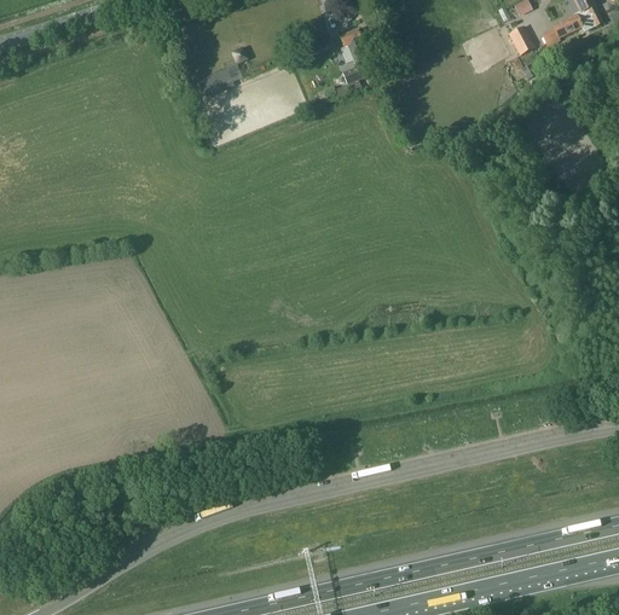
[(515,0),(510,3),(515,13),(530,6),(526,0),(515,0)]
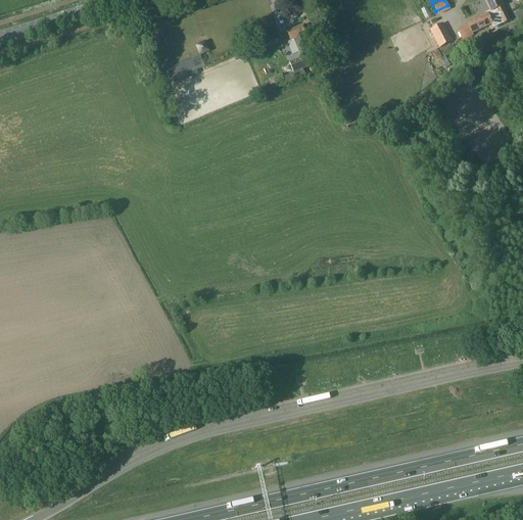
[(459,30),(456,32),(459,38),(462,36),(463,38),(473,33),(473,31),(491,22),(493,26),(510,18),(507,10),(503,3),(501,0),(486,0),(490,9),(467,20),(468,24),(458,28),(459,30)]
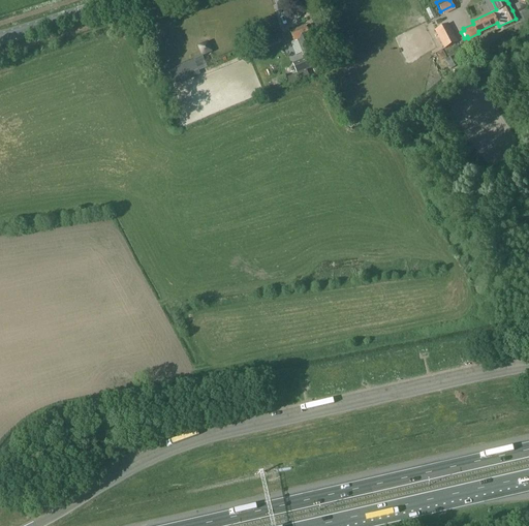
[(434,28),(443,45),(458,38),(448,22),(434,28)]
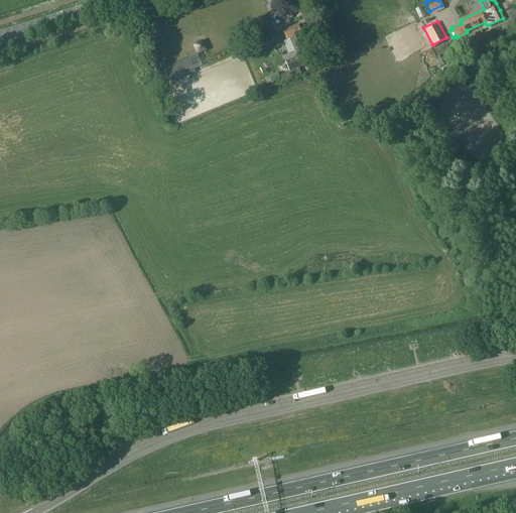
[(305,47),(299,33),(301,32),(298,23),(283,29),(286,38),(290,36),(296,51),(298,50),(299,53),(290,57),(290,58),(286,60),(289,70),(294,68),(310,61),(304,47),(305,47)]
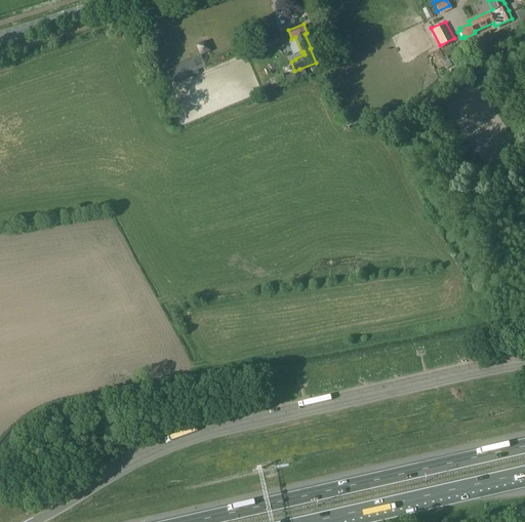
[(174,79),(198,70),(192,57),(169,68),(174,79)]
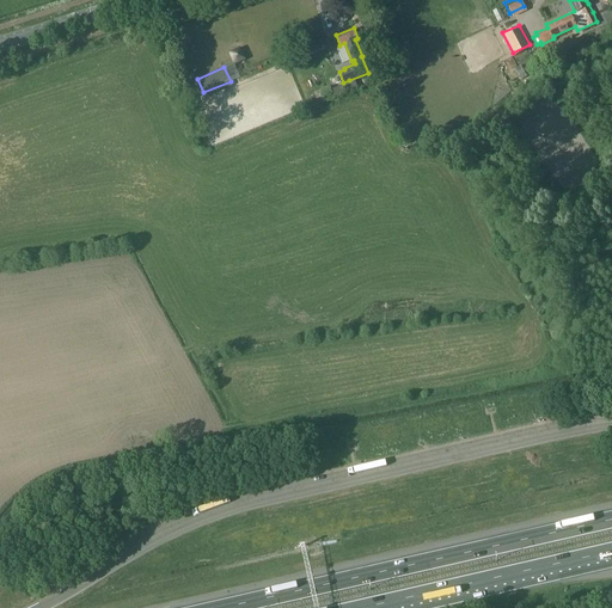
[(514,97),(507,104),(512,111),(519,104),(514,97)]
